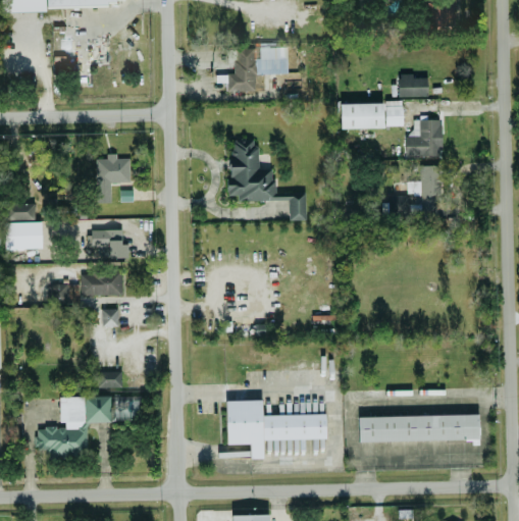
[(456,0),(420,0),(420,35),(456,35),(456,0)]
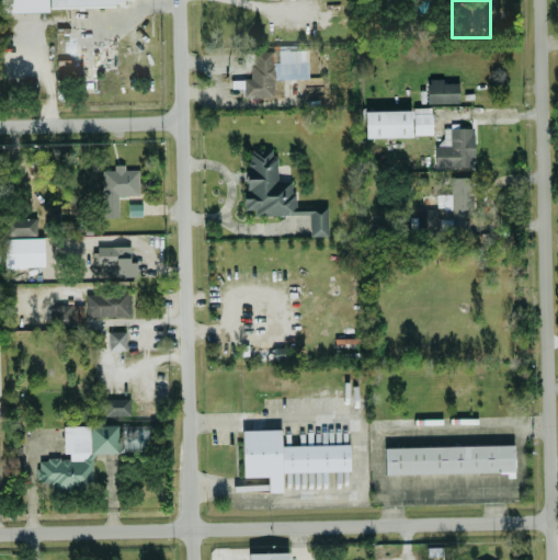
[(275,98),(275,52),(252,52),(252,78),(245,78),(245,98),(275,98)]
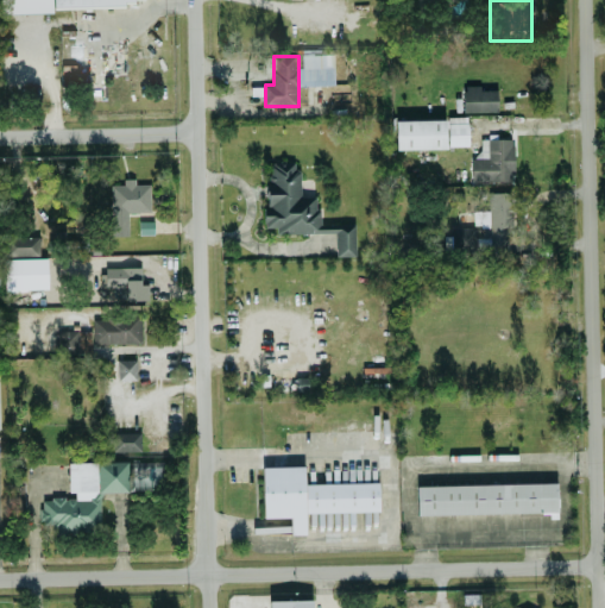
[(464,112),(499,112),(499,88),(464,88),(464,112)]
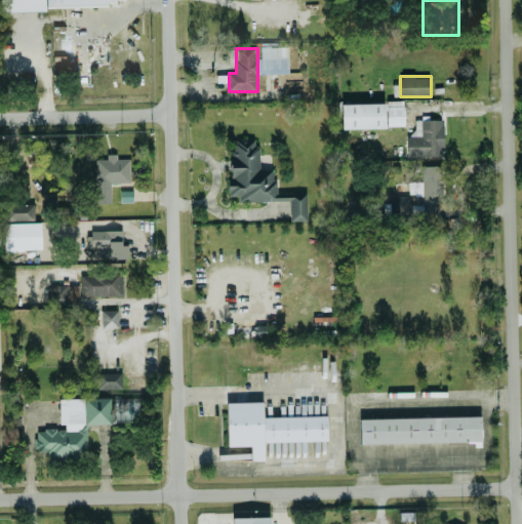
[(387,126),(404,126),(404,102),(387,102),(387,126)]
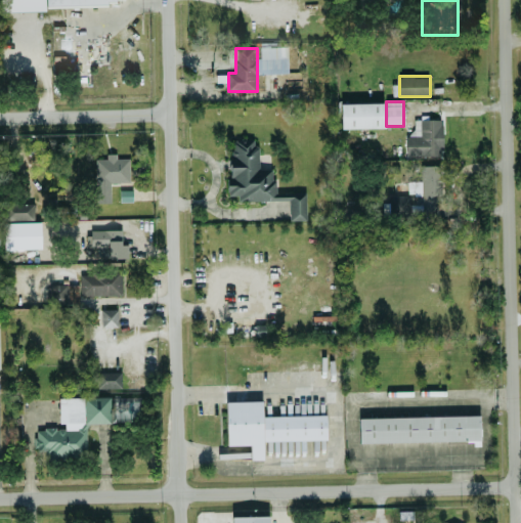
[(384,103),(341,103),(341,129),(384,129),(384,103)]
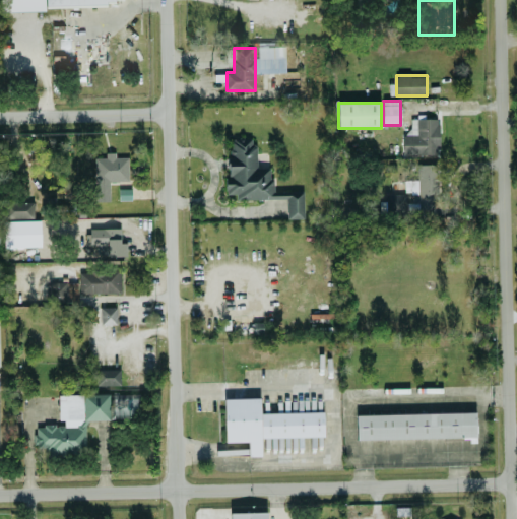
[(440,154),(440,119),(416,119),(416,134),(405,134),(405,154),(440,154)]
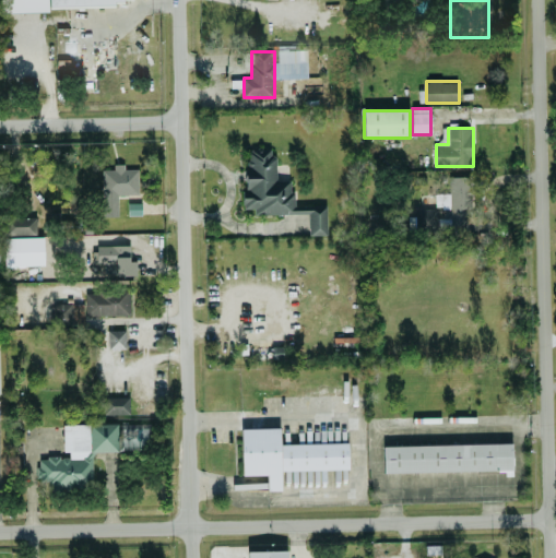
[(328,205),(294,205),(294,180),(275,180),(276,150),(247,150),(246,213),(310,214),(310,235),(327,236),(328,205)]
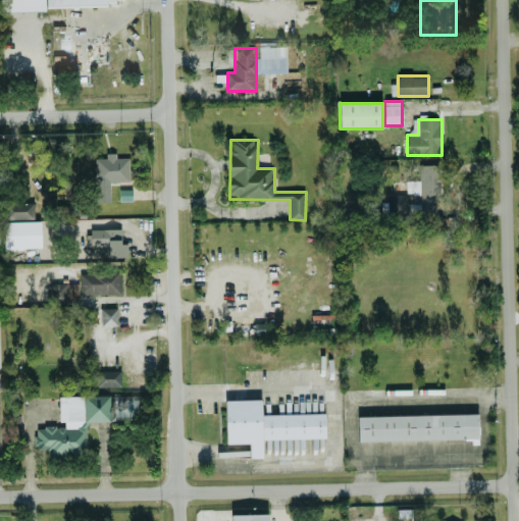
[(111,181),(131,181),(131,159),(117,159),(117,156),(98,157),(98,201),(111,201),(111,181)]
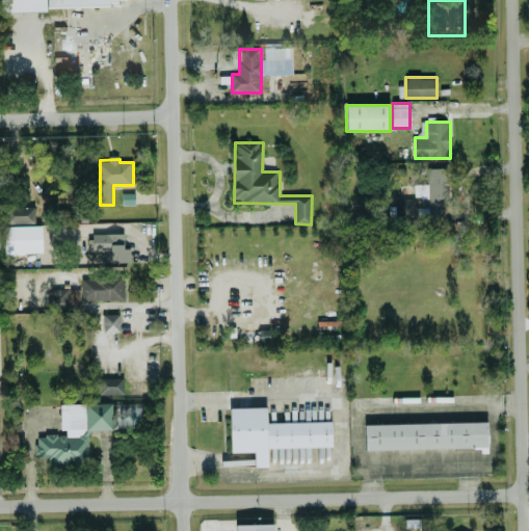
[(429,214),(449,214),(449,168),(429,168),(429,214)]
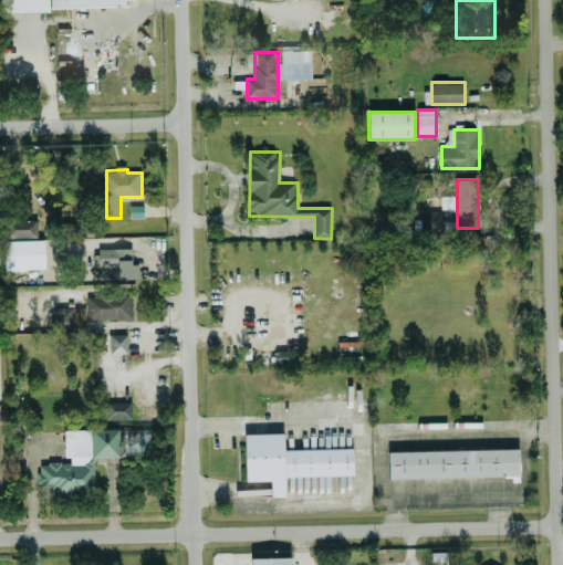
[(423,236),(445,236),(445,211),(423,211),(423,236)]
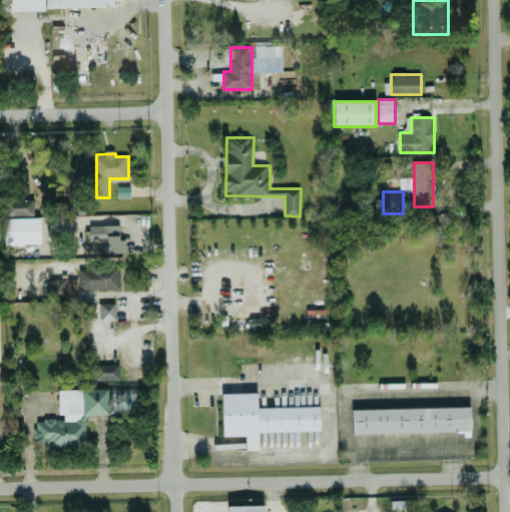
[(36,216),(36,199),(6,199),(6,215),(36,216)]
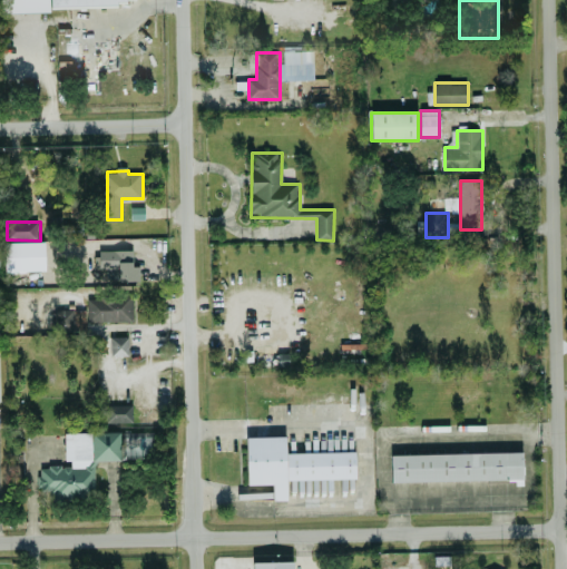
[(143,281),(142,266),(136,266),(136,249),(100,251),(101,268),(120,268),(121,281),(143,281)]
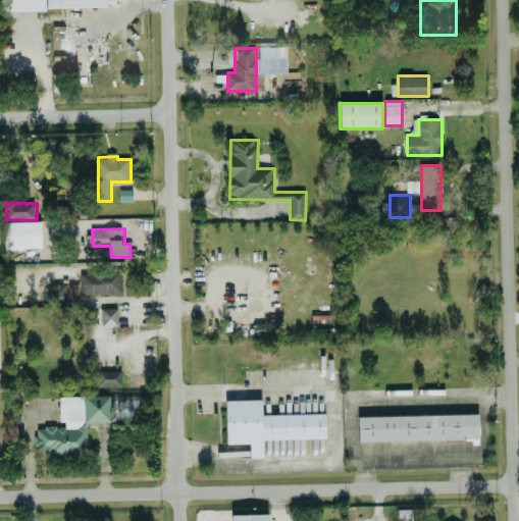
[(82,295),(121,295),(121,273),(82,273),(82,295)]
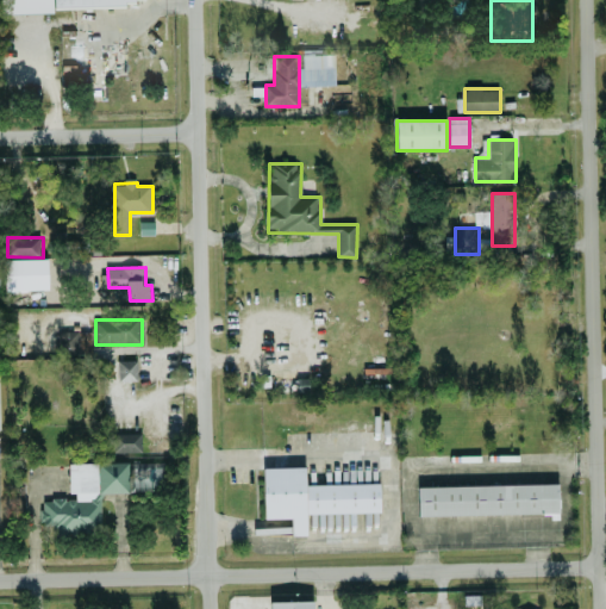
[(95,330),(61,331),(61,352),(95,352),(95,330)]
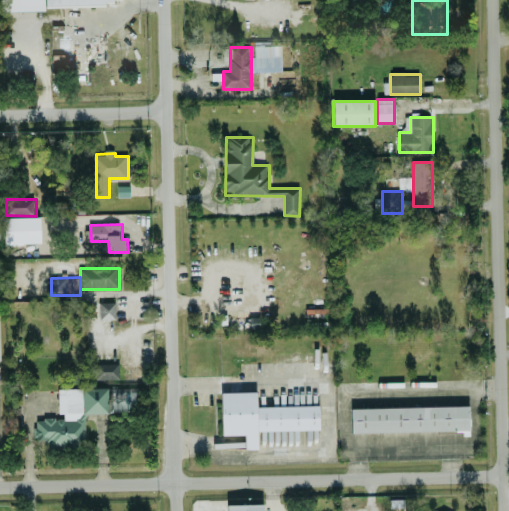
[(118,319),(117,302),(101,302),(101,319),(118,319)]
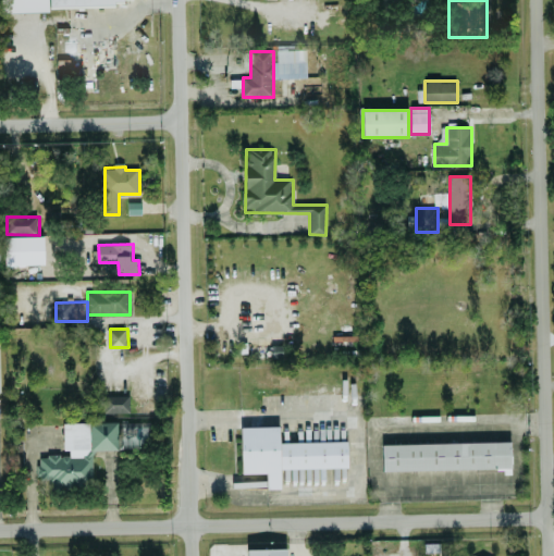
[(106,412),(132,412),(132,396),(106,396),(106,412)]
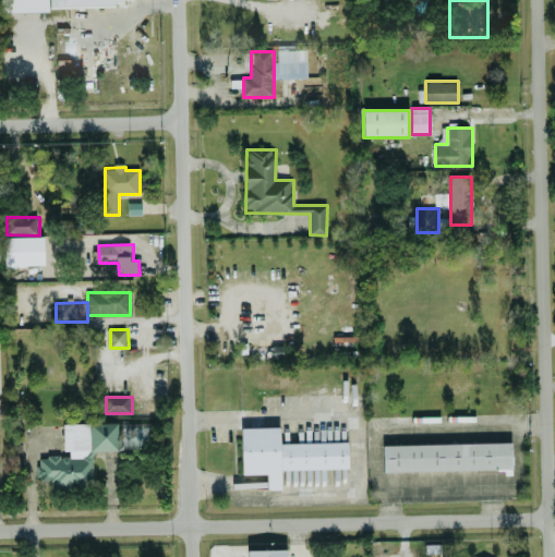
[(63,424),(64,457),(40,457),(40,486),(94,486),(94,451),(118,451),(118,423),(63,424)]
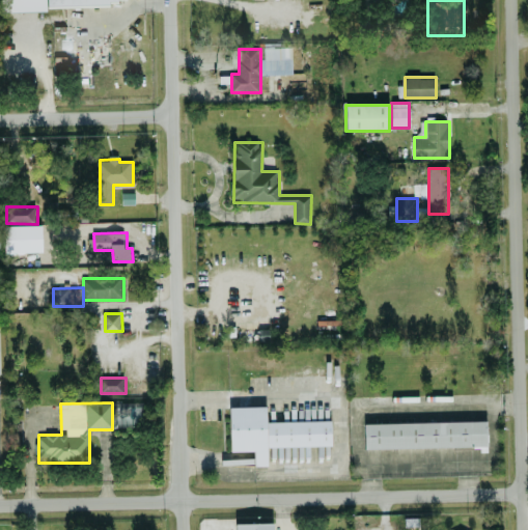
[(331,446),(331,421),(268,422),(267,408),(229,408),(230,451),(254,451),(254,466),(268,466),(267,447),(331,446)]
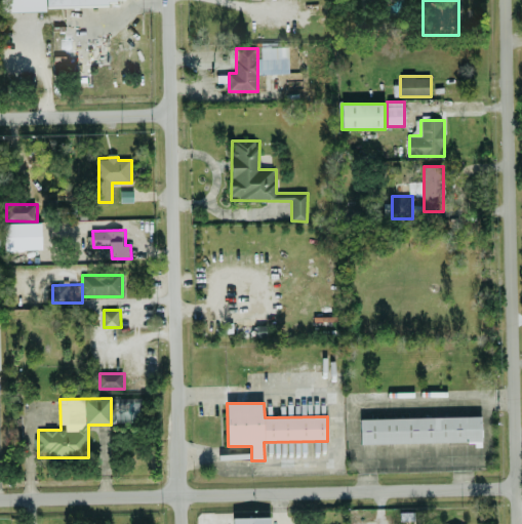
[(361,443),(482,442),(482,417),(361,418),(361,443)]
